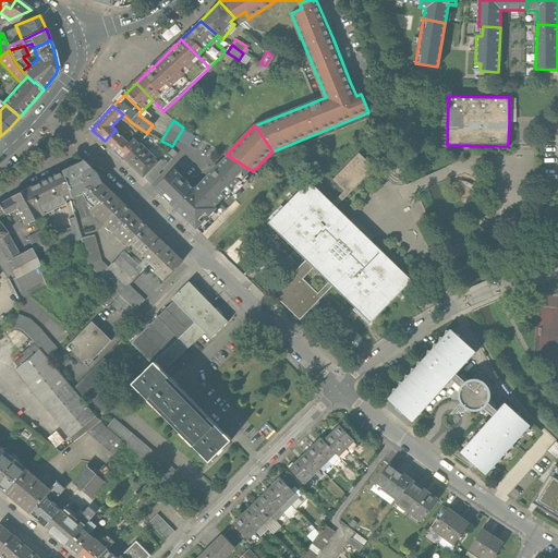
[(133,137),(128,143),(116,130),(105,141),(123,158),(138,143),(133,137)]
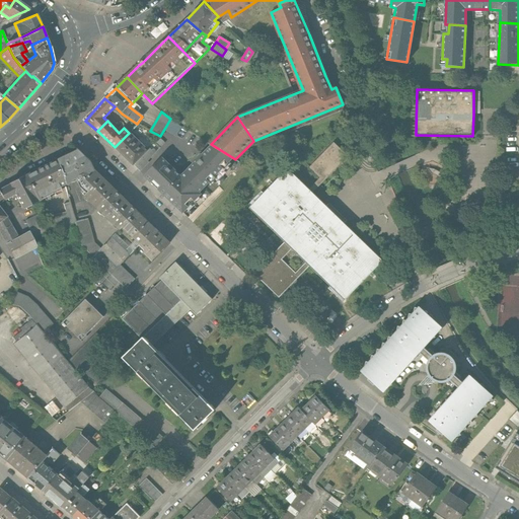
[(171,129),(166,126),(160,136),(154,142),(160,148),(166,141),(167,135),(171,129)]
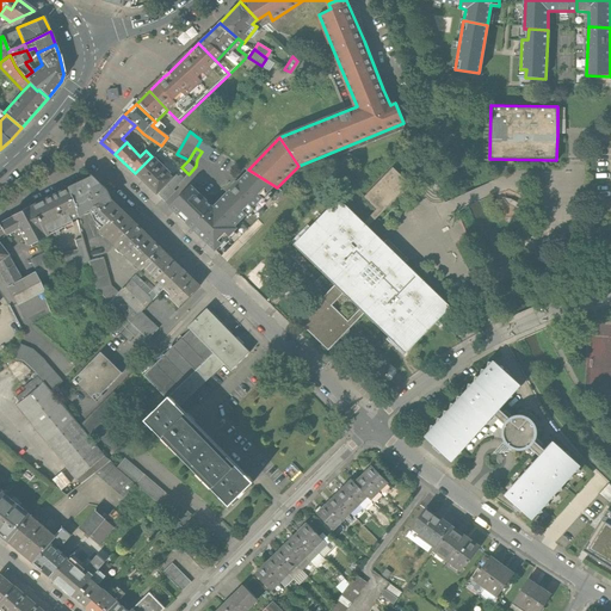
[(135,173),(156,193),(173,178),(152,156),(135,173)]
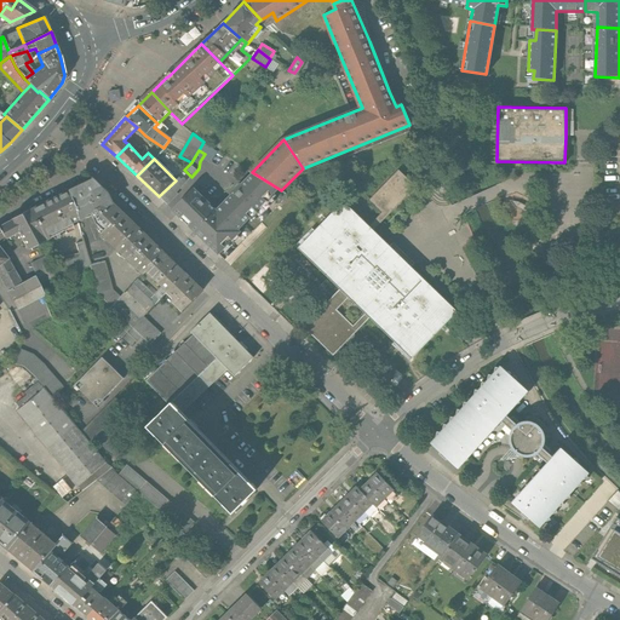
[(369,201),(383,214),(412,183),(399,170),(369,201)]
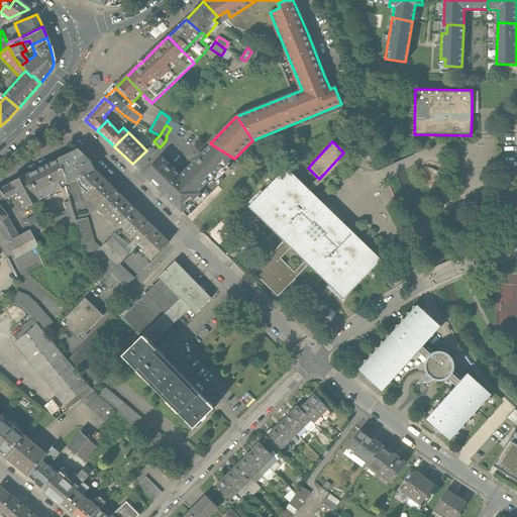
[(161,158),(143,177),(180,212),(234,159),(210,143),(179,175),(161,158)]
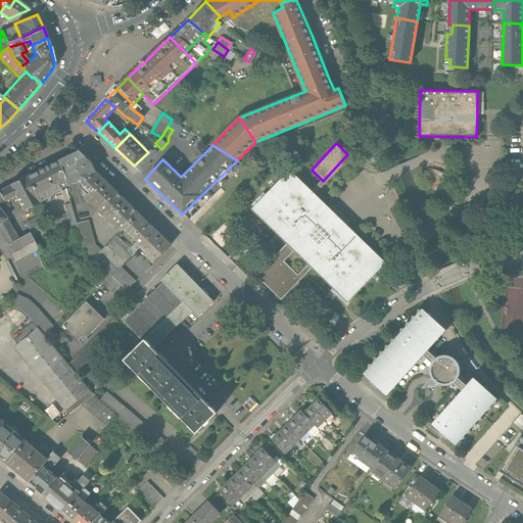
[(78,149),(55,159),(64,184),(78,178),(94,170),(90,160),(78,149)]
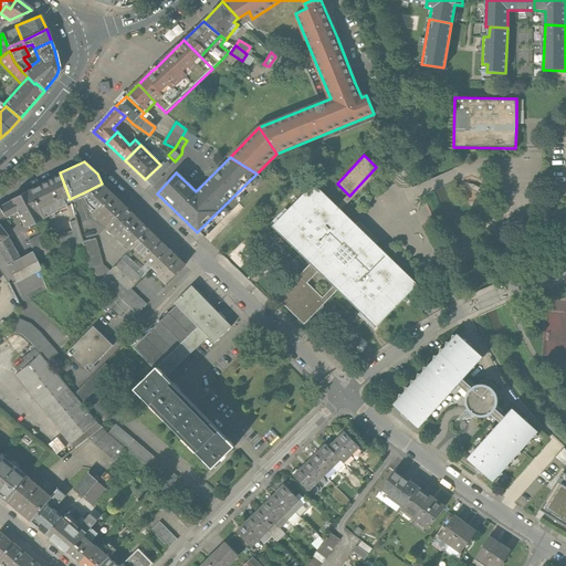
[(145,179),(154,189),(163,179),(160,178),(170,167),(167,164),(165,166),(163,163),(160,165),(145,179)]
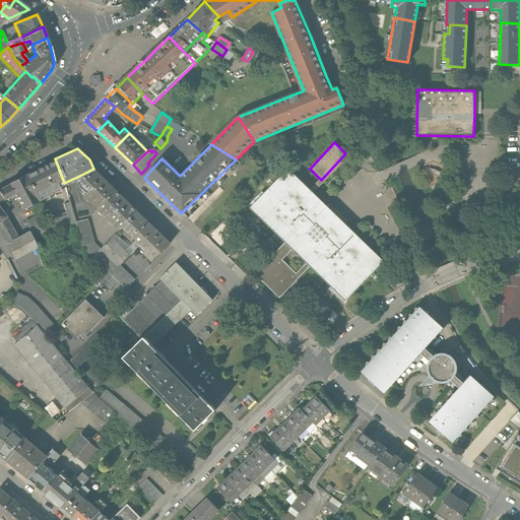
[(321,180),(310,191),(313,194),(348,156),(345,153),(321,180)]
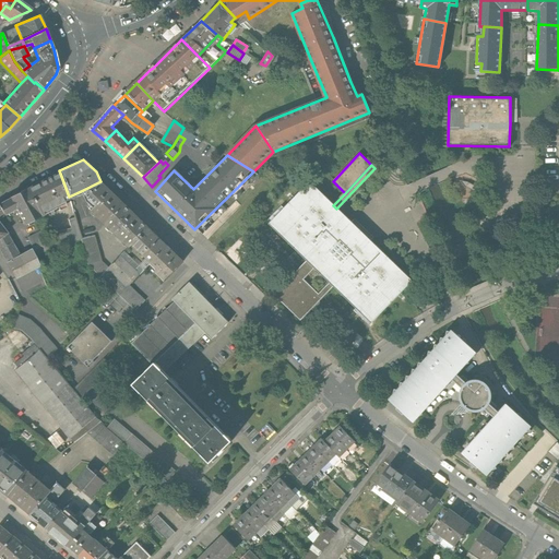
[(59,170),(26,188),(39,215),(63,203),(61,200),(69,197),(59,170)]
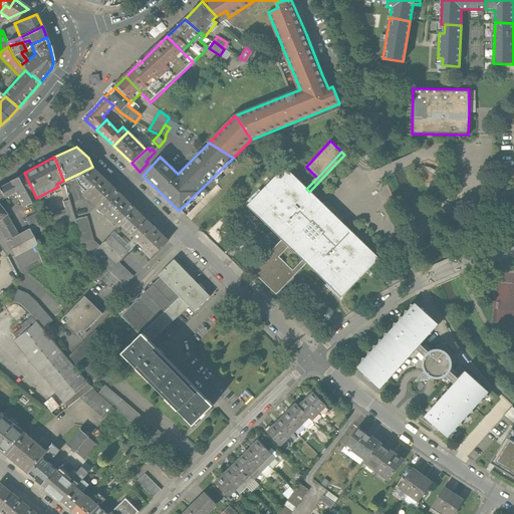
[(80,186),(86,191),(84,193),(96,205),(113,188),(101,176),(92,167),(76,175),(80,186)]
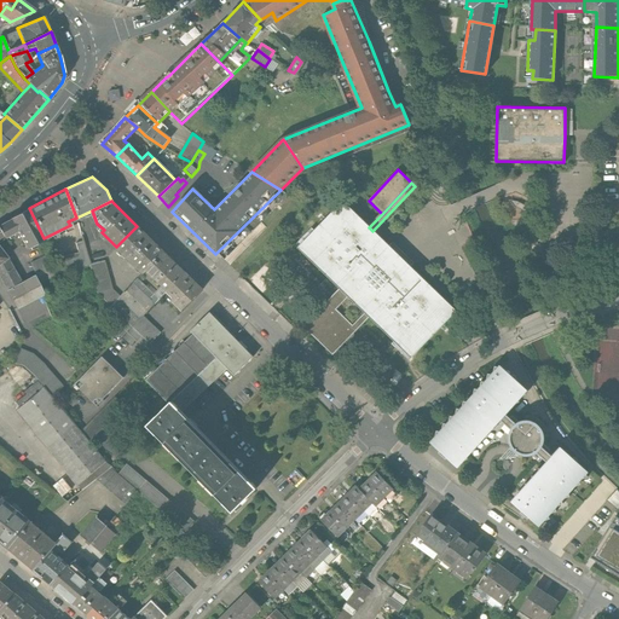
[(410,266),(399,256),(372,231),(369,227),(342,202),(298,248),(339,288),(302,327),(333,356),(369,318),(410,358),(456,312),(410,266)]
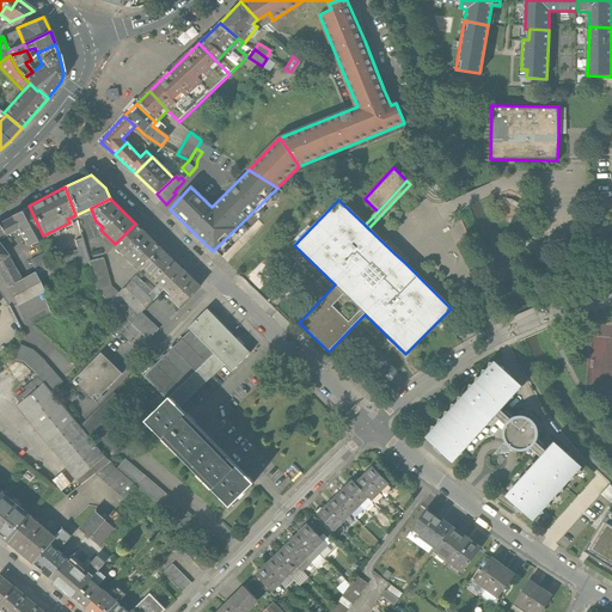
[(26,244),(43,236),(29,206),(10,215),(11,218),(0,222),(0,230),(2,233),(4,234),(17,227),(26,244)]
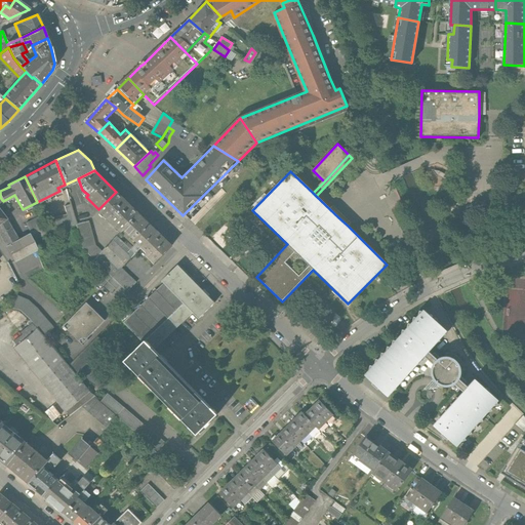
[(116,192),(98,209),(122,232),(125,229),(139,214),(116,192)]
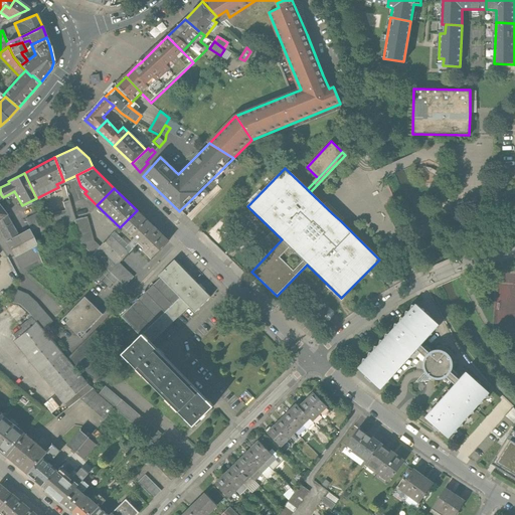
[(75,220),(69,201),(63,202),(65,210),(47,215),(50,227),(75,220)]
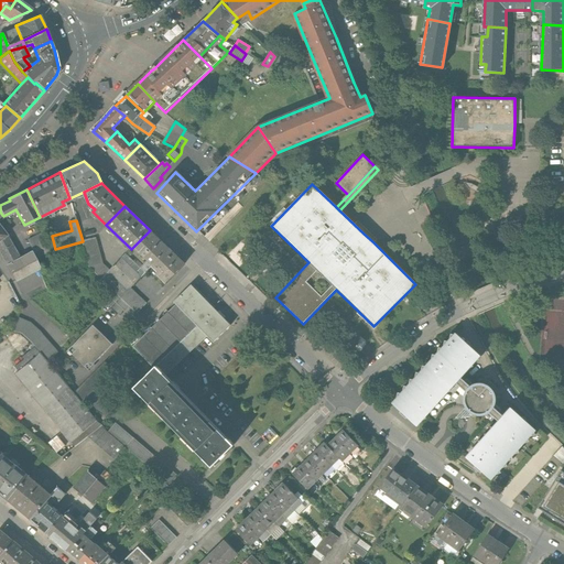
[(43,230),(26,238),(33,251),(46,245),(43,230)]
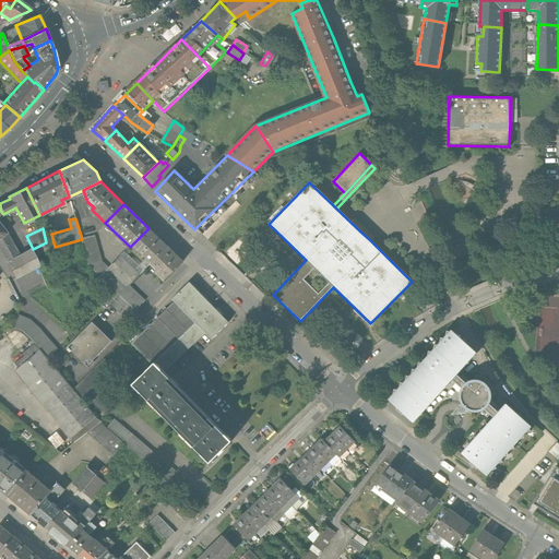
[(133,244),(152,262),(167,247),(149,228),(133,244)]
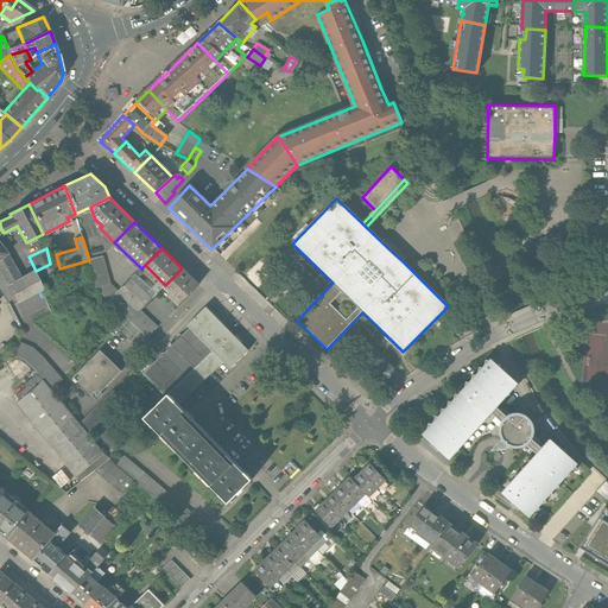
[(7,254),(0,259),(0,273),(17,303),(43,289),(37,279),(33,272),(20,279),(7,254)]
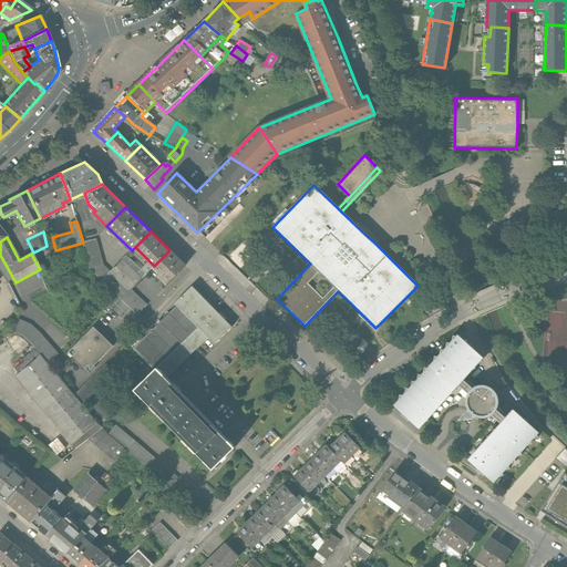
[(84,244),(91,268),(116,294),(131,308),(137,315),(146,305),(131,289),(142,278),(123,260),(111,272),(104,266),(96,240),(84,244)]
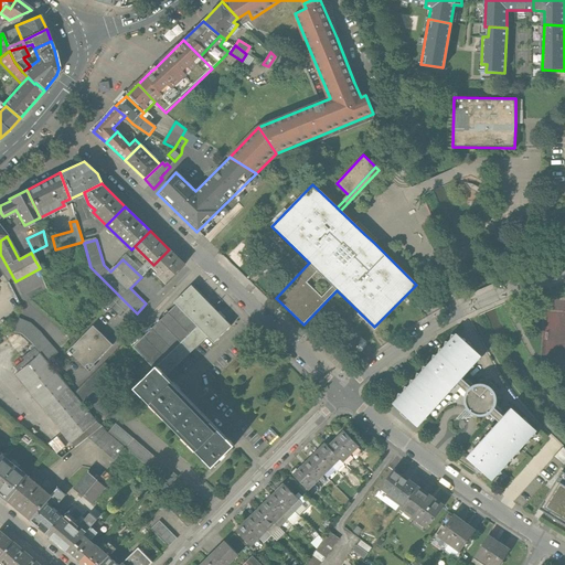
[(50,252),(46,245),(33,252),(31,253),(34,259),(50,252)]
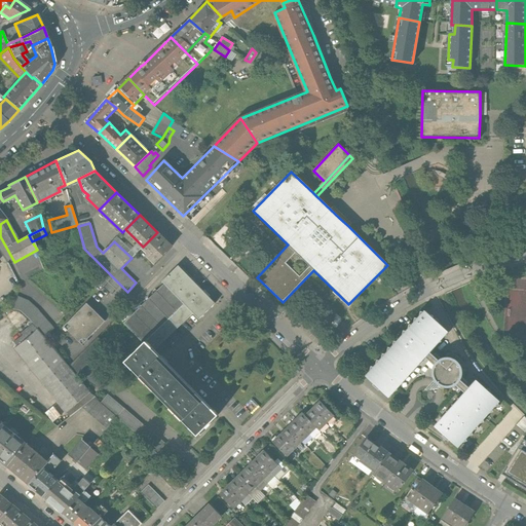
[(122,232),(114,241),(132,258),(143,247),(125,229),(122,232)]
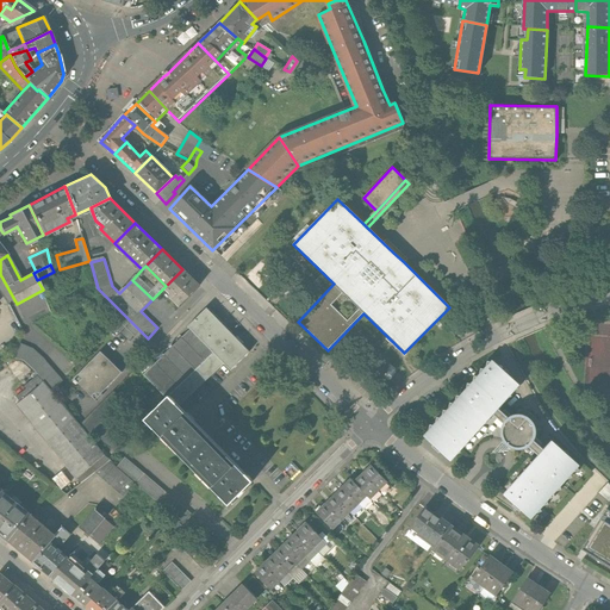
[(182,269),(166,286),(173,292),(169,296),(179,305),(199,286),(182,269)]
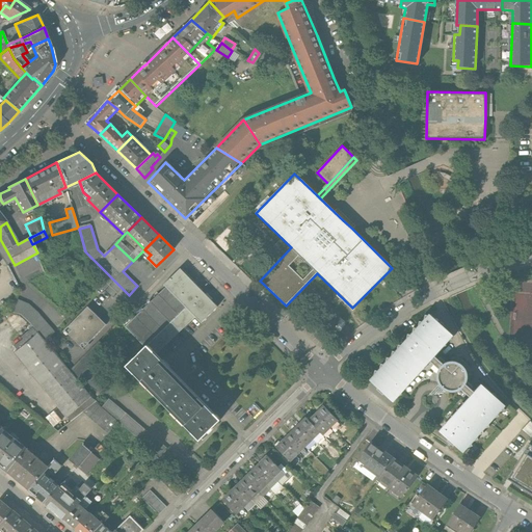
[(164,284),(166,287),(194,317),(201,323),(217,307),(213,302),(205,294),(183,271),(180,268),(164,284)]
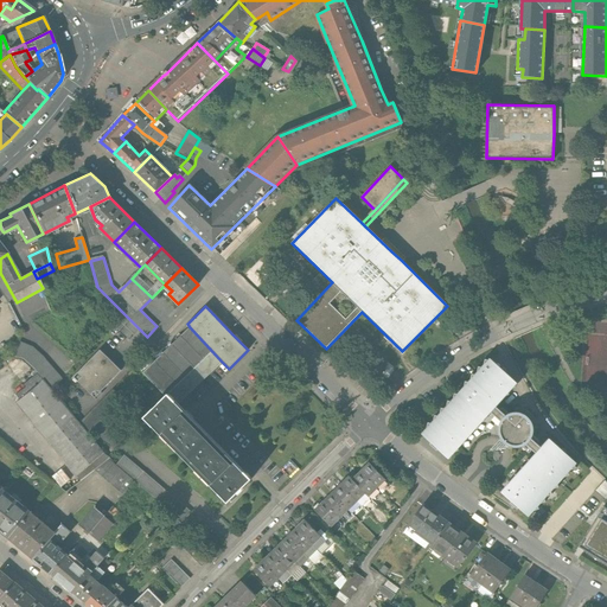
[(129,340),(140,330),(125,314),(114,325),(129,340)]
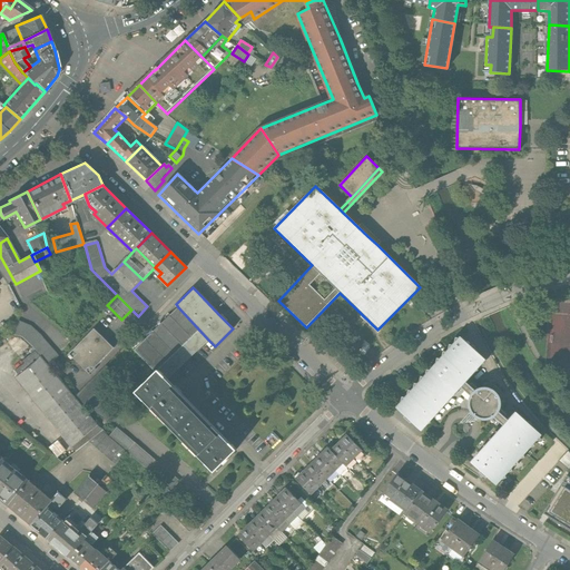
[(167,380),(208,340),(178,307),(145,340),(138,333),(128,343),(156,373),(158,371),(167,380)]
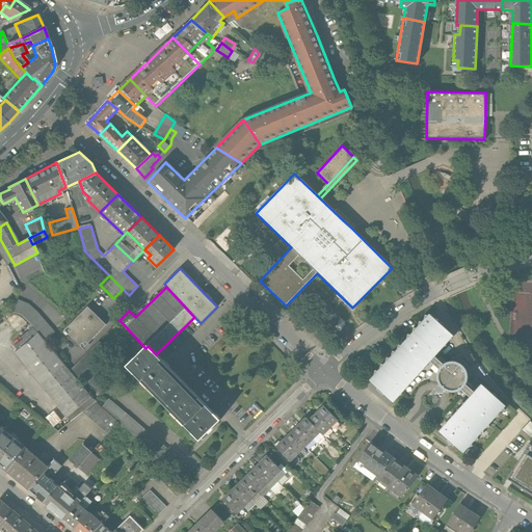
[(27,303),(15,298),(9,311),(19,314),(28,322),(32,326),(36,331),(44,341),(54,331),(38,313),(27,303)]
